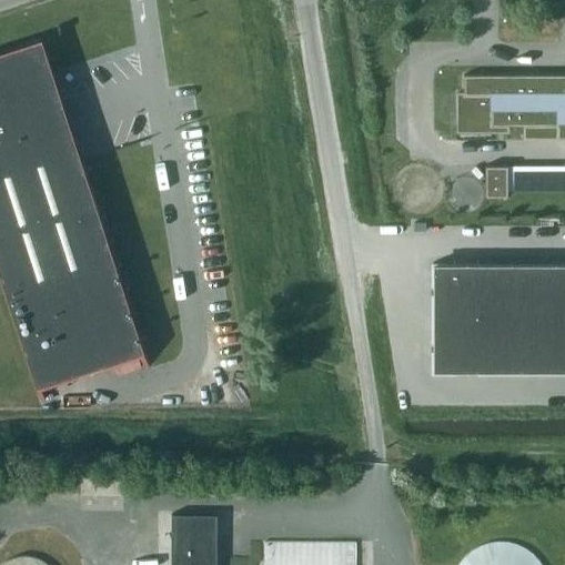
[(144,354),(61,101),(31,111),(17,68),(0,73),(0,269),(39,389),(144,354)]
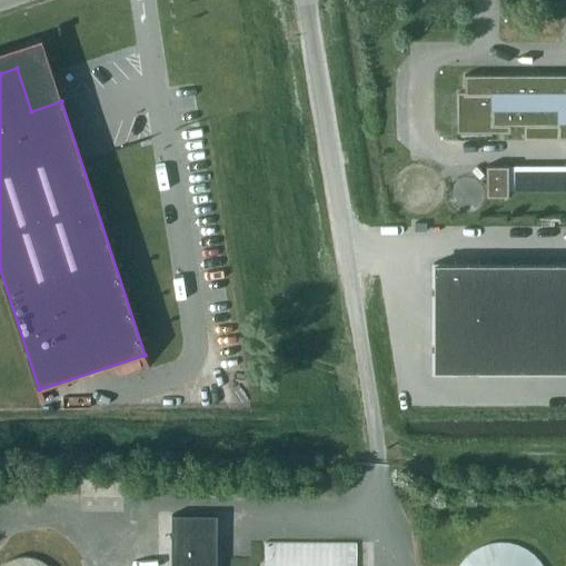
[(565,77),(466,77),(466,97),(494,97),(494,128),(565,128),(565,77)]
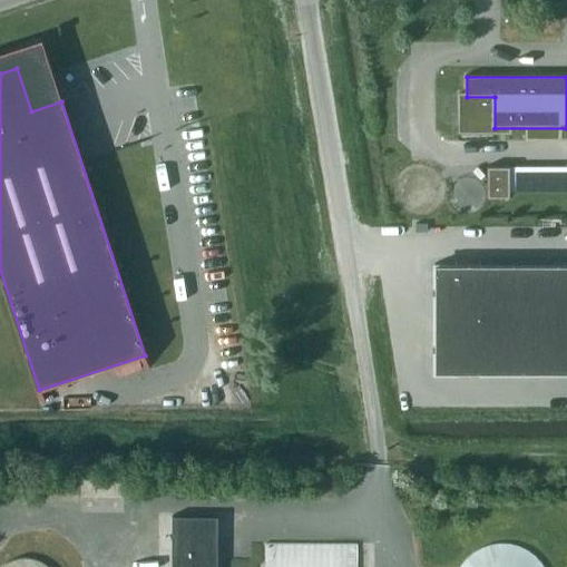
[(510,199),(510,168),(489,168),(489,199),(510,199)]
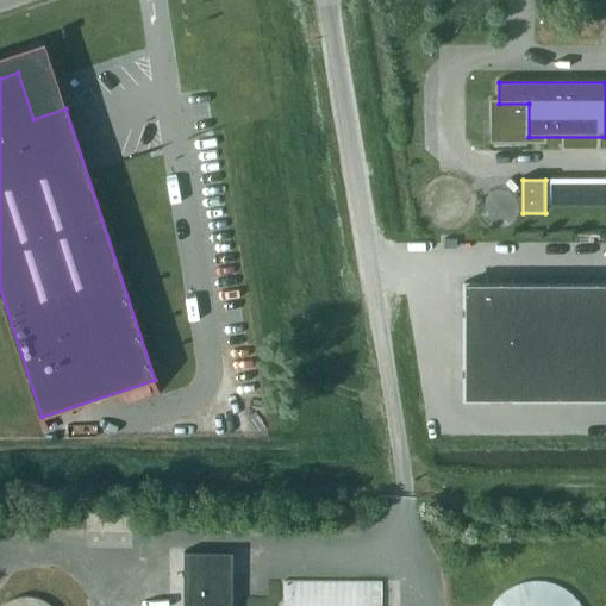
[(605,285),(467,285),(467,400),(605,400),(605,285)]
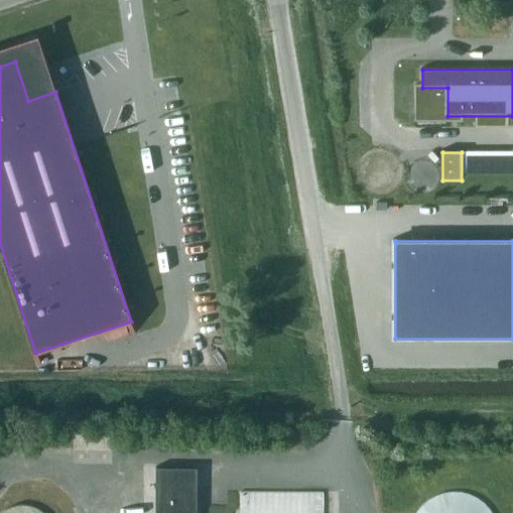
[(199,512),(201,471),(160,470),(159,512),(199,512)]
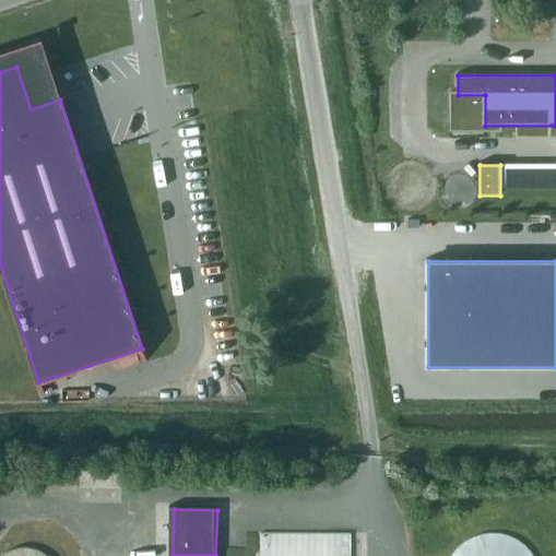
[(264,534),(264,555),(354,555),(355,533),(264,534)]
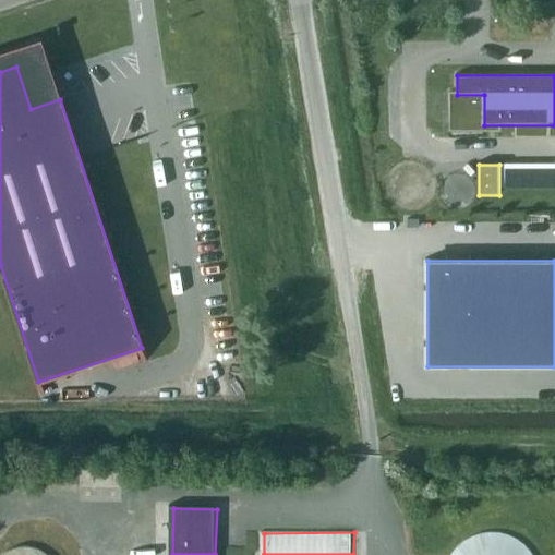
[(496,535),(493,535),(485,537),(481,538),(478,539),(472,541),(469,544),(465,546),(460,551),(458,554),(533,554),(530,549),(525,545),(520,542),(515,539),(511,538),(508,537),(505,535),(496,535)]
